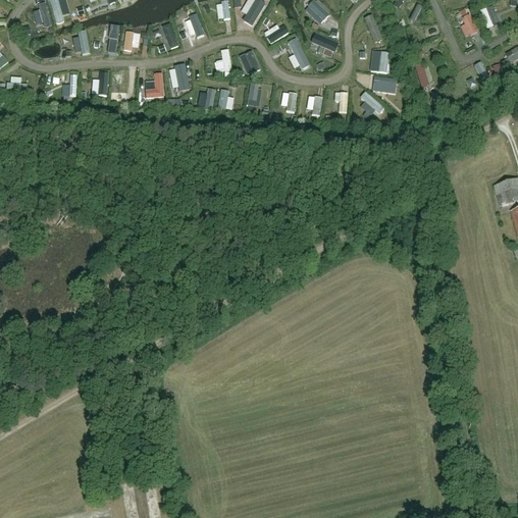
[(247,0),(241,11),(246,13),(242,19),(254,27),(267,4),(261,0),(247,0)]
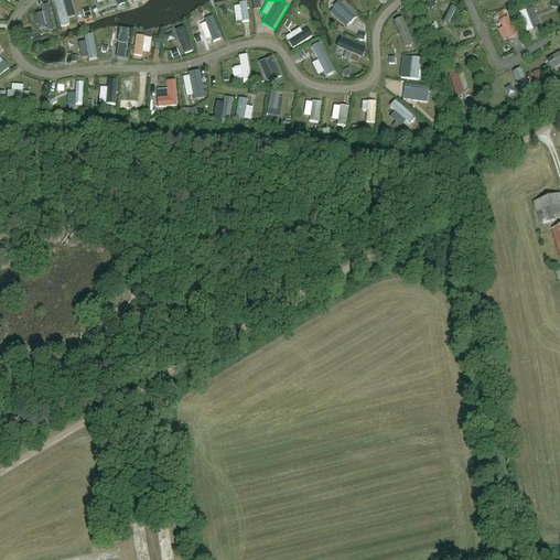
[(347,24),(355,15),(338,0),(336,0),(330,9),(347,24)]
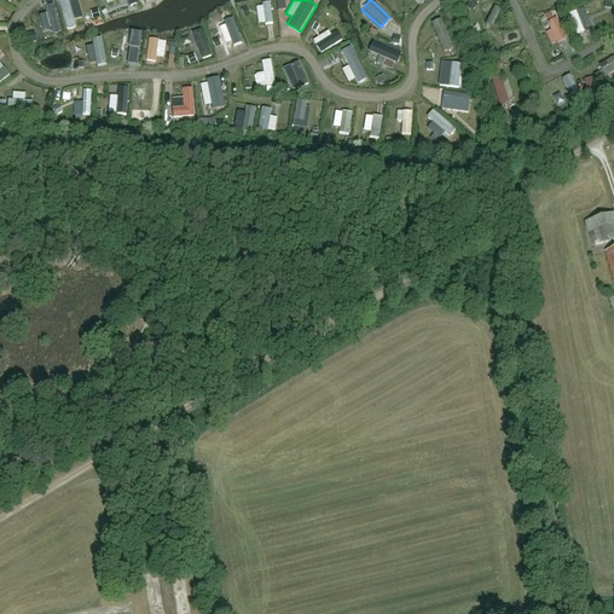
[(255,5),(260,22),(272,19),(268,3),(255,5)]
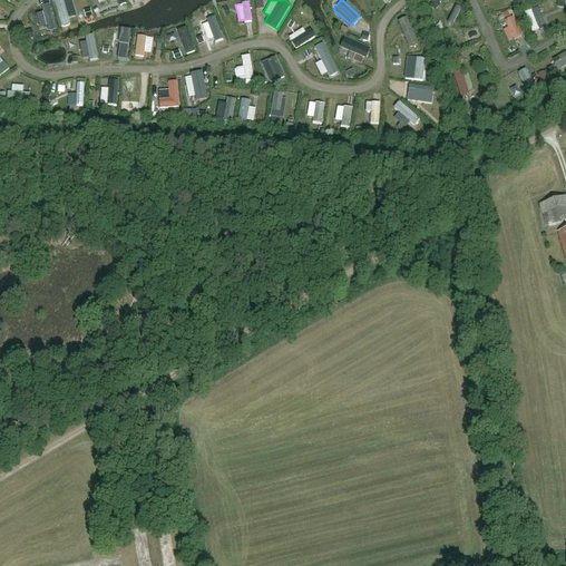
[(532,35),(538,32),(532,7),(525,8),(532,35)]
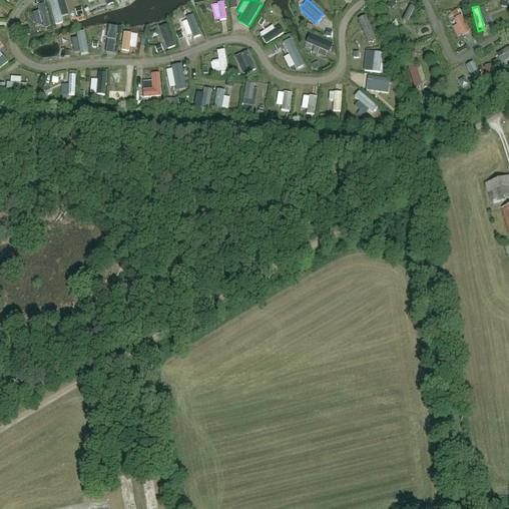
[(445,20),(449,30),(459,26),(455,15),(445,20)]
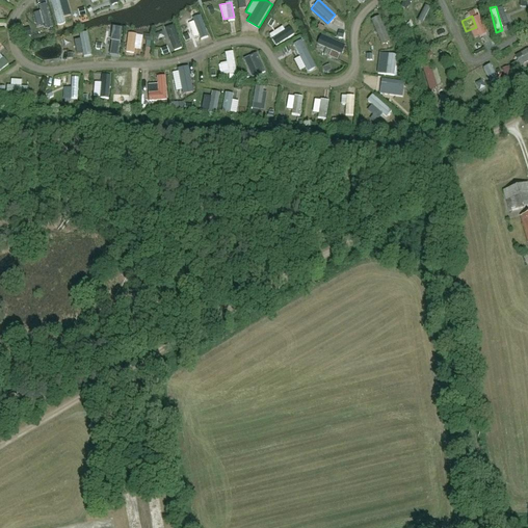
[(201,17),(193,20),(203,41),(209,38),(201,17)]
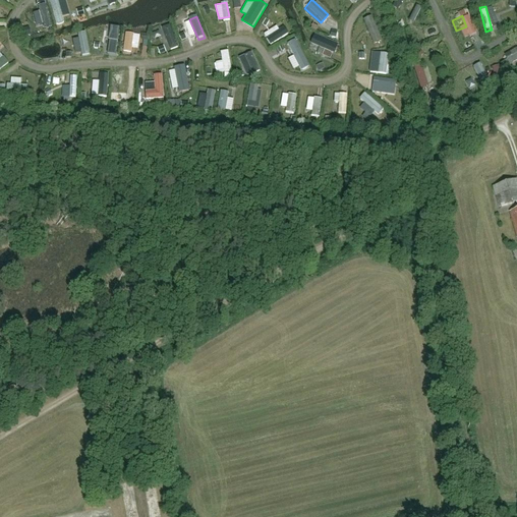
[(264,36),(267,42),(284,32),(281,25),(264,36)]
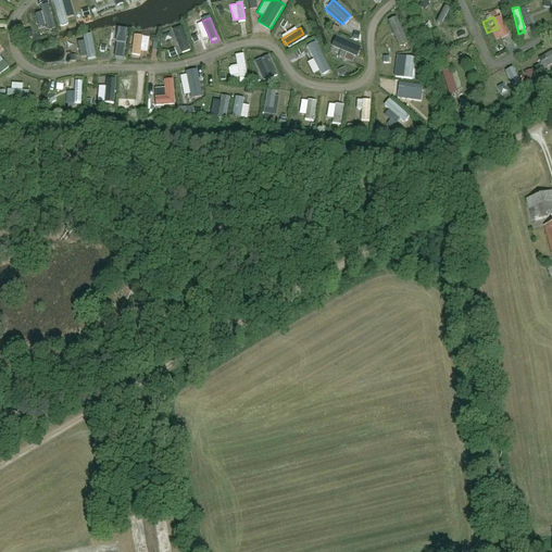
[(436,46),(458,39),(454,28),(433,35),(436,46)]
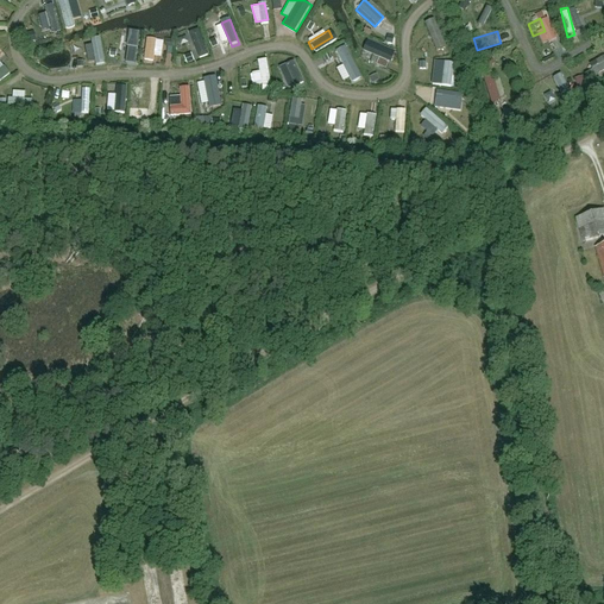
[(87,37),(92,62),(101,61),(96,35),(87,37)]
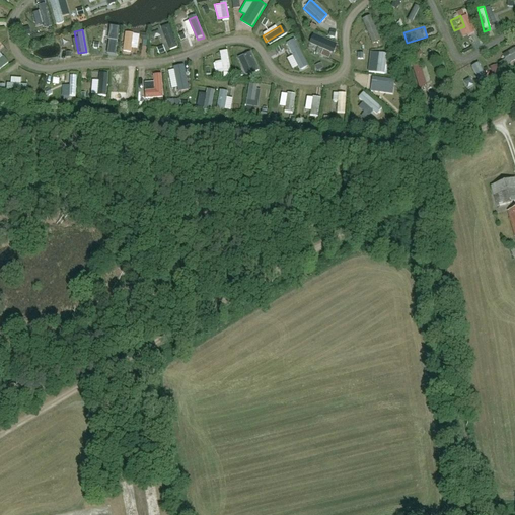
[(368,31),(370,44),(378,42),(375,29),(368,31)]
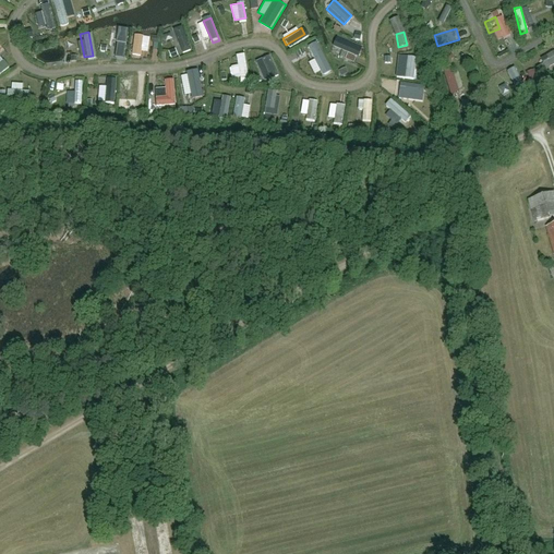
[(149,50),(149,34),(133,34),(133,56),(142,56),(142,50),(149,50)]
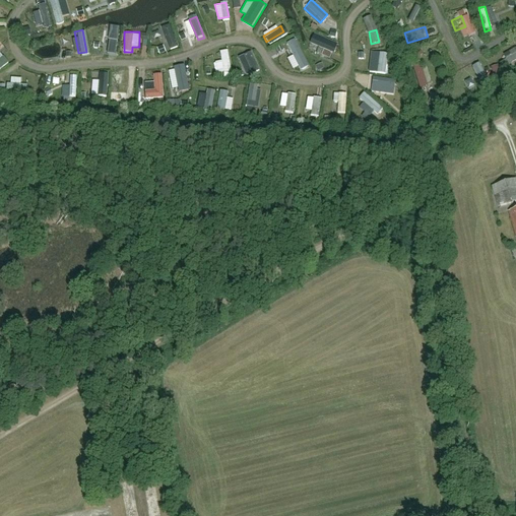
[(314,47),(323,49),(322,56),(332,58),(335,44),(315,40),(314,47)]
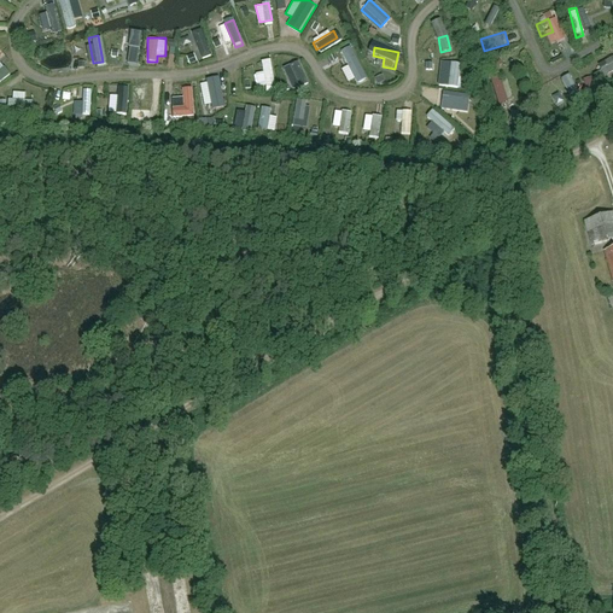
[(612,56),(596,63),(602,75),(612,69),(612,56)]
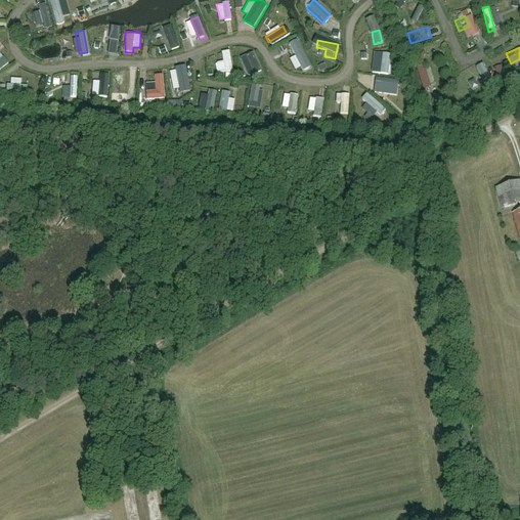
[(482,62),(477,65),(485,81),(489,79),(482,62)]
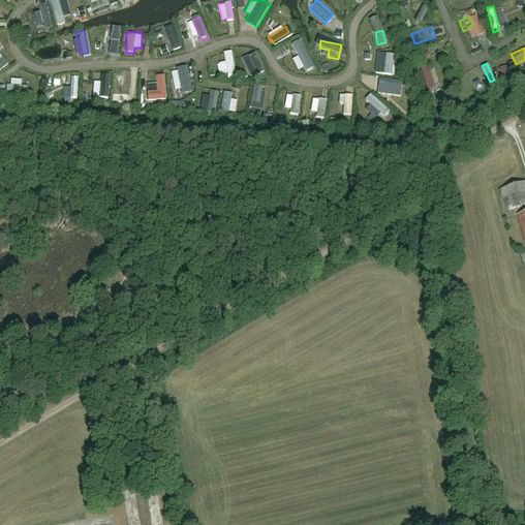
[(70,78),(71,99),(80,98),(79,78),(70,78)]
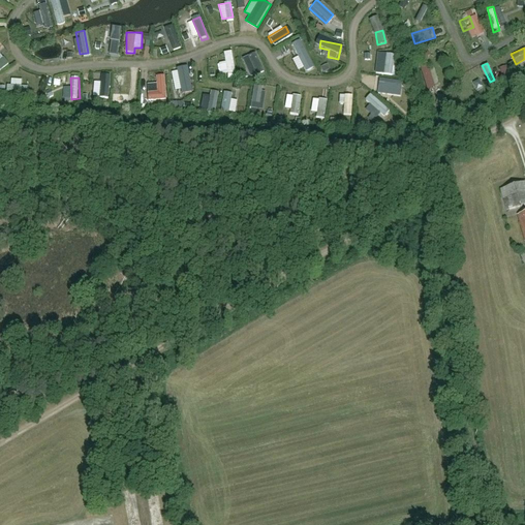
[(320,116),(322,96),(314,96),(312,115),(320,116)]
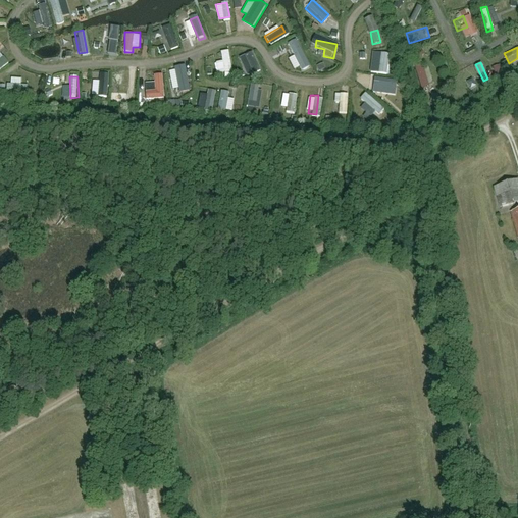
[(263,111),(273,111),(273,97),(263,97),(263,111)]
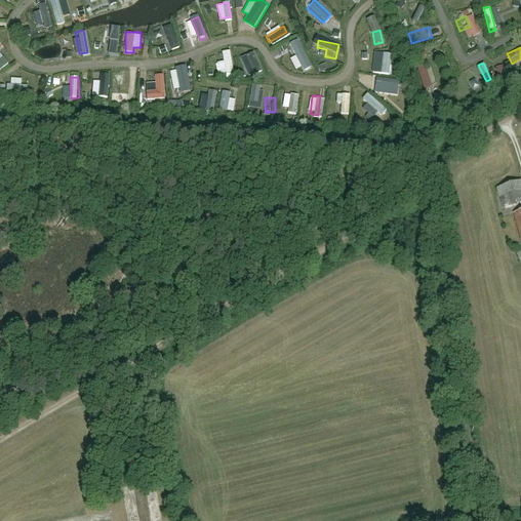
[(520,185),(518,176),(492,184),(498,205),(520,198),(520,185)]
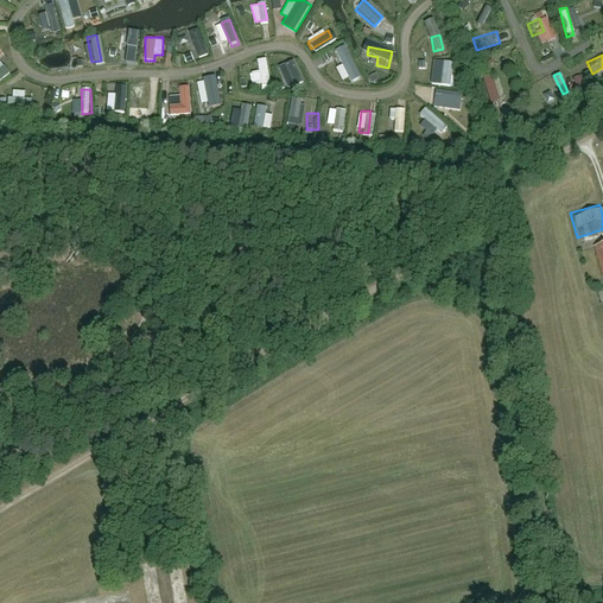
[(602,237),(589,242),(598,273),(602,271),(602,237)]
